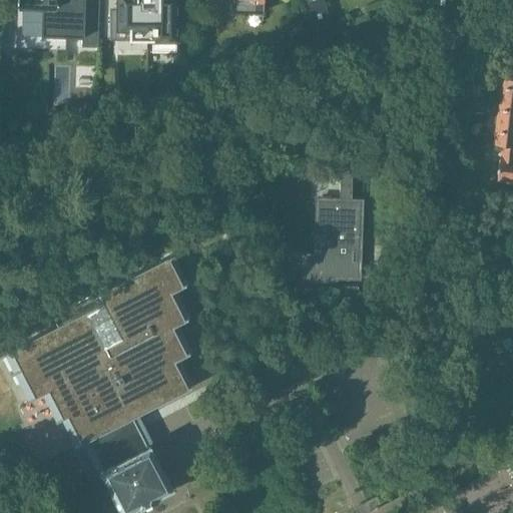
[(17,0),(18,7),(16,49),(47,50),(48,38),(65,38),(81,39),(81,48),(97,48),(98,0),(17,0)]
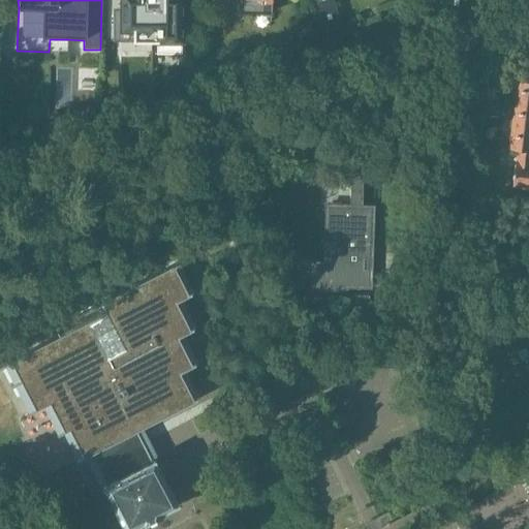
[(106,0),(106,41),(121,41),(156,41),(155,55),(182,55),(181,0),(106,0)]
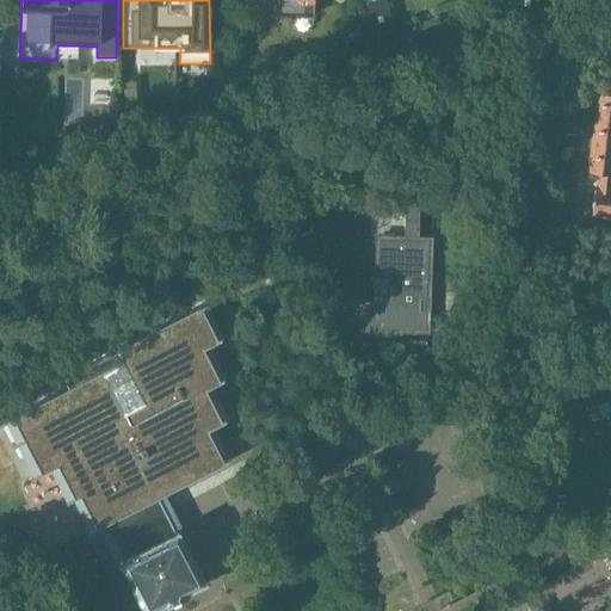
[(275,16),(315,17),(315,0),(270,0),(270,4),(276,4),(275,16)]
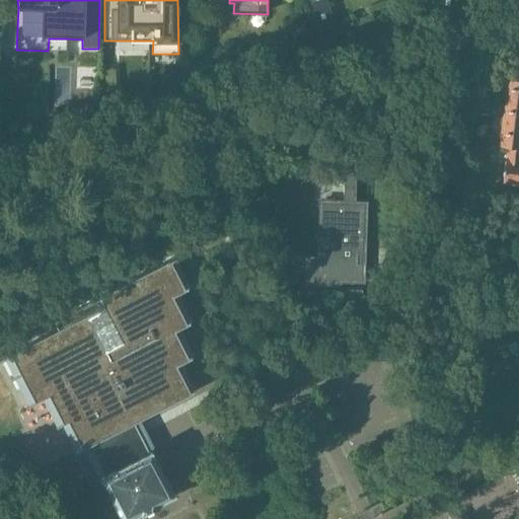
[(336,23),(326,0),(309,0),(321,33),(335,28),(334,24),(336,23)]
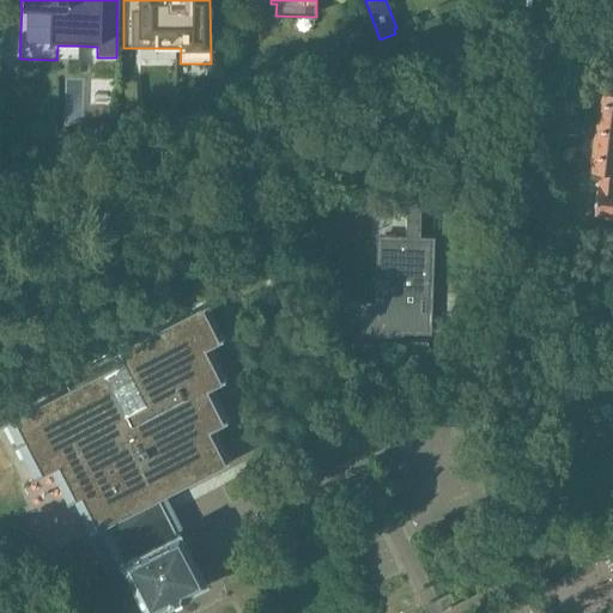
[(612,93),(601,93),(598,120),(612,121),(612,93)]
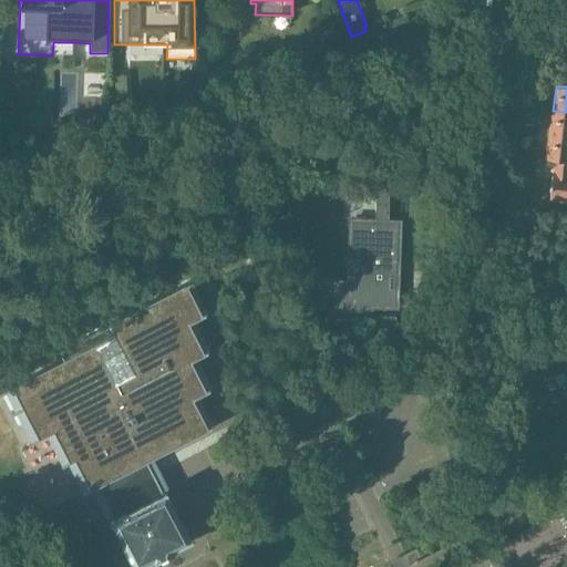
[(535,96),(534,107),(542,109),(544,98),(535,96)]
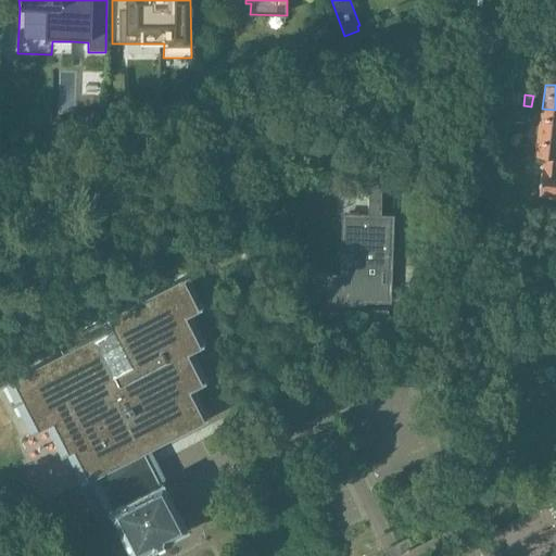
[(531,106),(523,105),(521,116),(530,117),(531,106)]
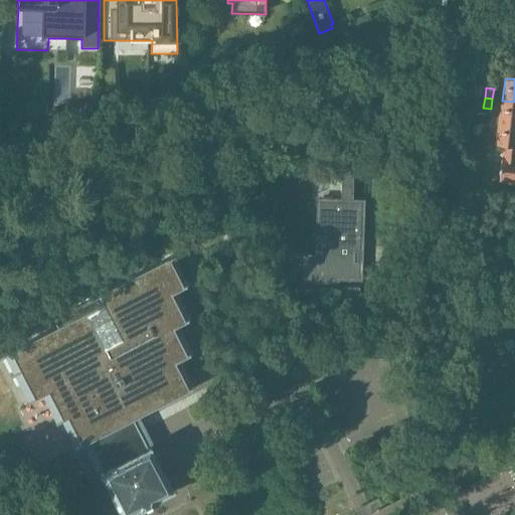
[(514,102),(502,101),(500,123),(514,125),(514,102)]
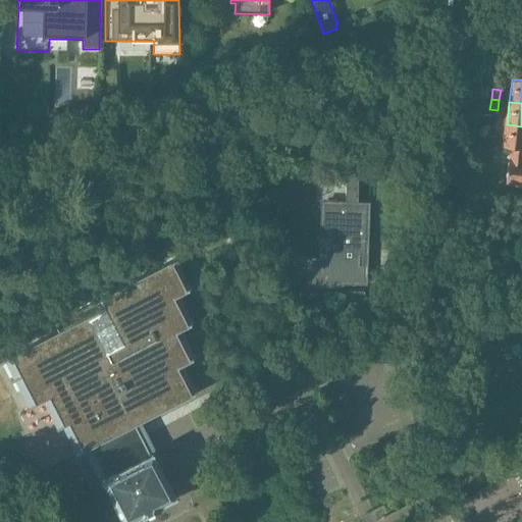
[(512,148),(511,154),(521,154),(521,126),(507,124),(504,147),(512,148)]
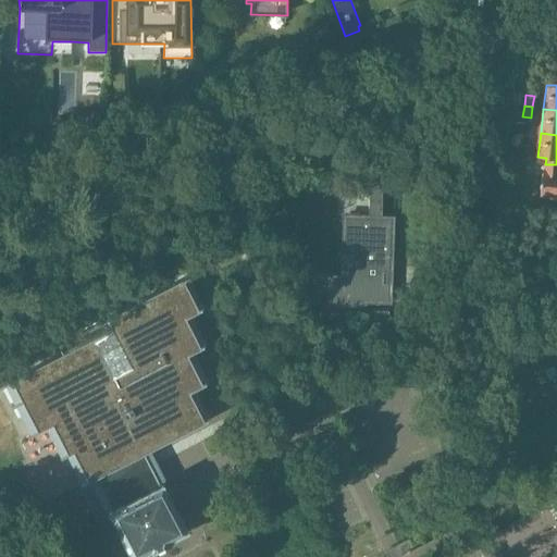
[(518,155),(527,156),(528,145),(519,144),(518,155)]
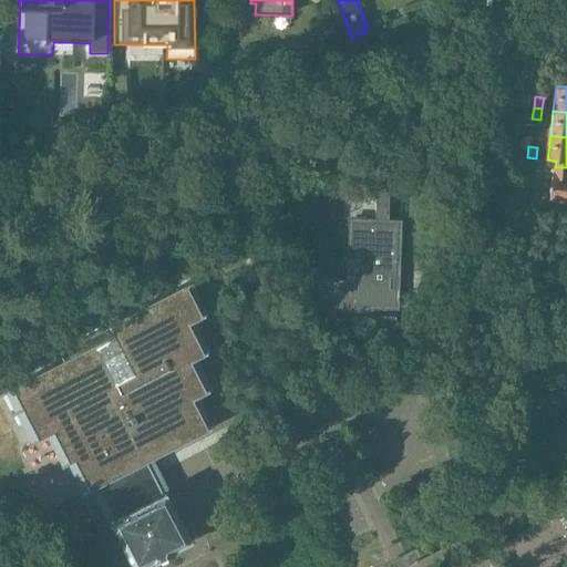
[(552,200),(566,202),(566,167),(555,167),(552,200)]
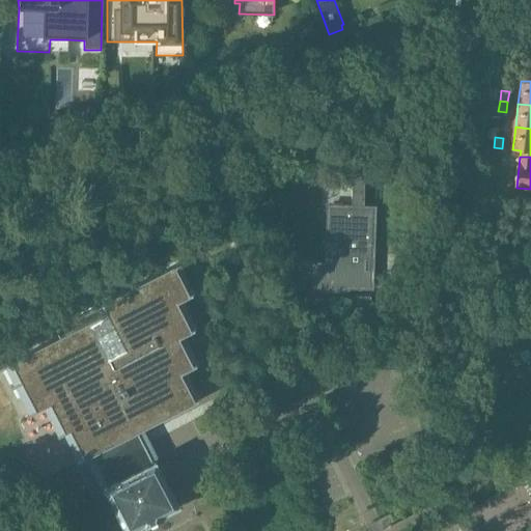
[(313,286),(323,287),(371,288),(373,210),(363,208),(364,172),(329,171),(329,184),(352,185),(351,205),(326,204),(324,264),(314,263),(313,286)]
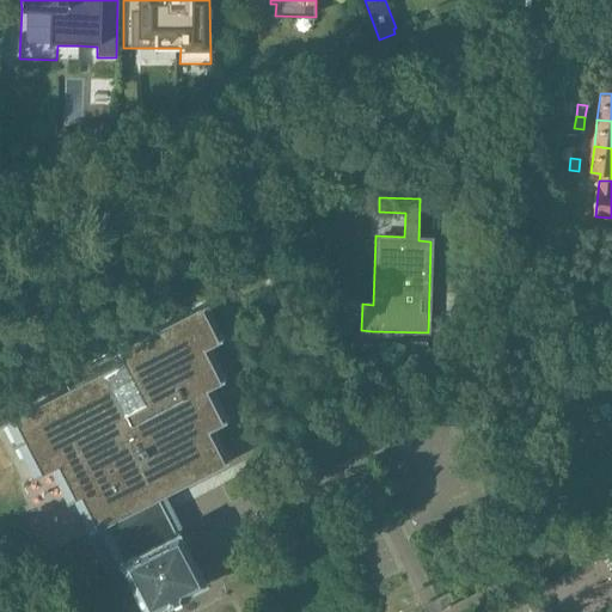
[(214,471),(231,463),(213,429),(230,421),(231,420),(230,417),(228,417),(226,418),(210,387),(225,380),(230,378),(228,375),(225,378),(212,352),(209,347),(224,340),(226,338),(225,335),(222,337),(221,337),(204,307),(220,299),(219,298),(116,350),(65,377),(66,379),(69,387),(0,422),(0,427),(6,424),(16,442),(11,445),(13,448),(17,446),(34,478),(51,470),(67,500),(66,501),(67,503),(74,500),(90,531),(89,531),(90,534),(101,528),(142,611),(152,611),(164,606),(165,607),(187,597),(187,595),(207,585),(206,581),(172,512),(167,502),(165,496),(214,471)]
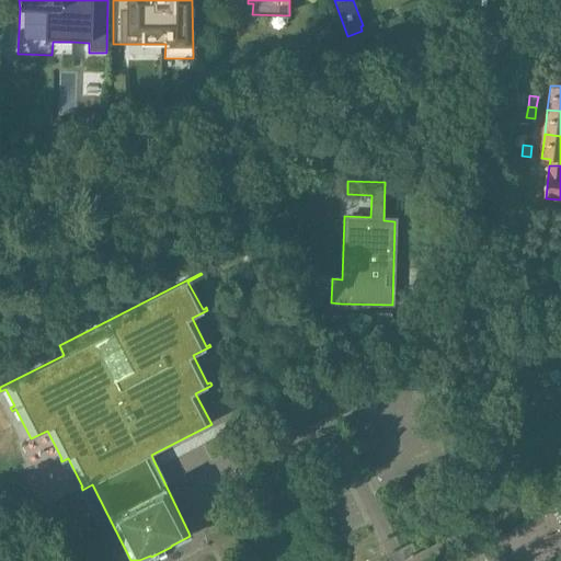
[(369,313),(369,340),(390,341),(391,315),(369,313)]
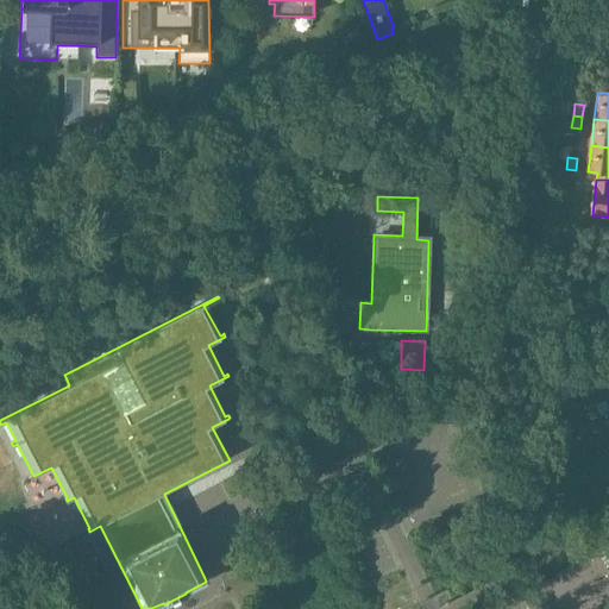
[(608,444),(608,408),(607,409),(608,413),(608,414),(596,421),(608,444)]
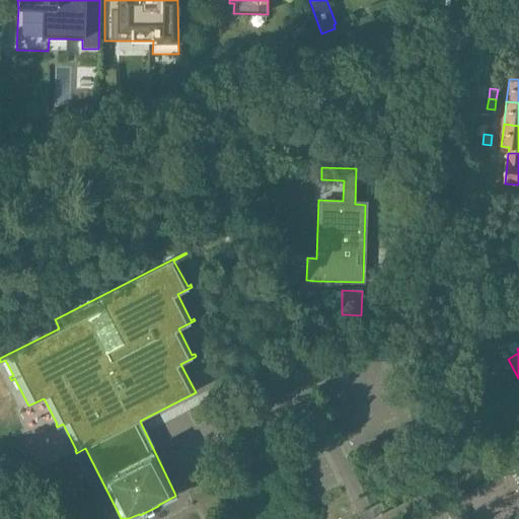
[(483,428),(497,420),(492,411),(477,418),(483,428)]
